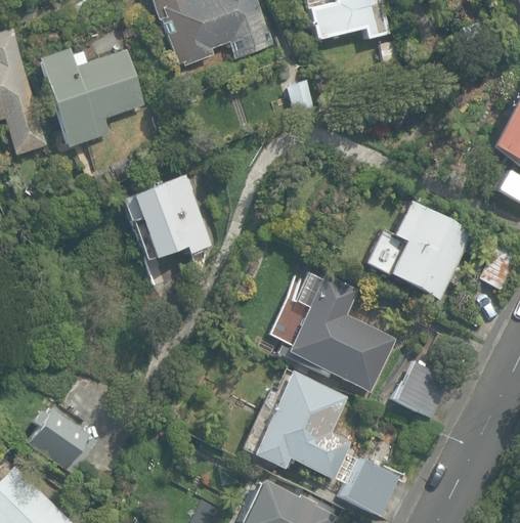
[(162,19),(181,68),(214,54),(211,48),(230,41),(239,60),(277,44),(258,0),(150,0),(160,19),(162,19)]
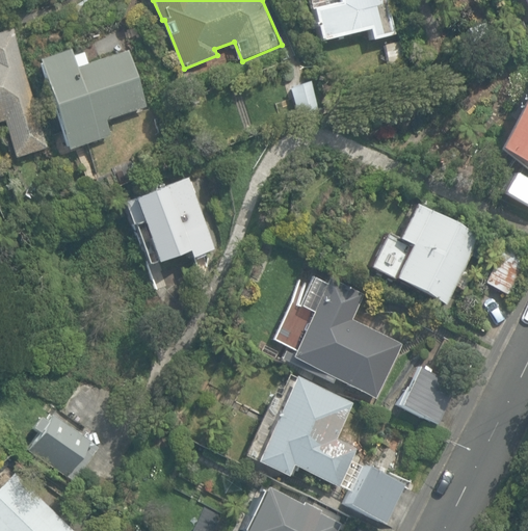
[(311,8),(318,42),(369,30),(371,41),(398,35),(390,0),(336,0),(337,2),(311,8)]
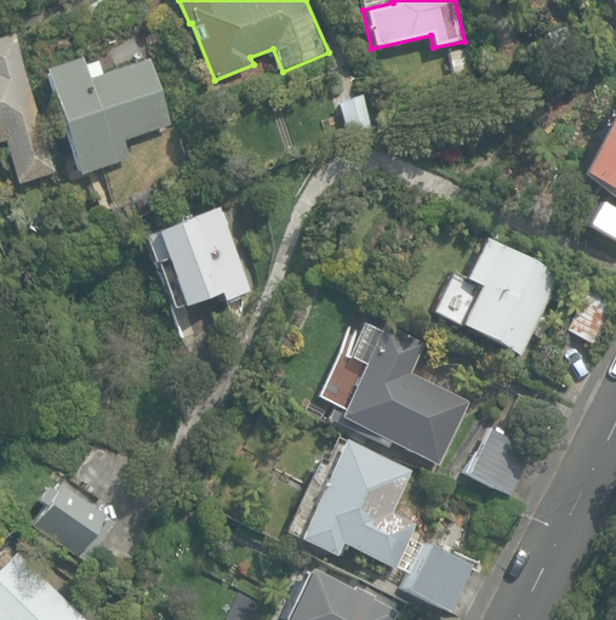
[(0,140),(4,138),(20,185),(60,171),(11,30),(0,34),(0,140)]
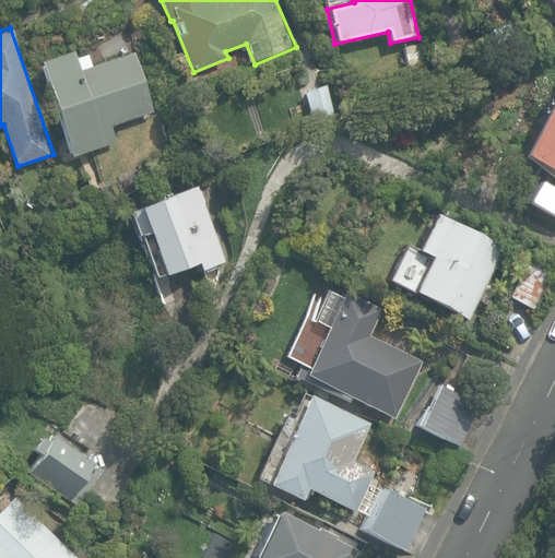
[(40,62),(71,157),(118,142),(113,126),(156,111),(137,51),(95,66),(90,50),(77,55),(75,51),(40,62)]
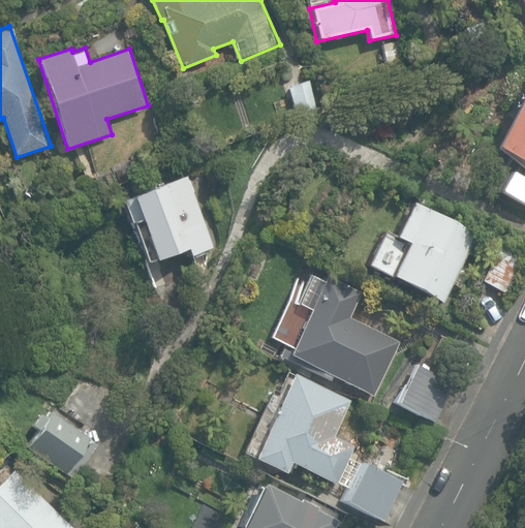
[(318,107),(309,80),(288,86),(298,115),(318,107)]
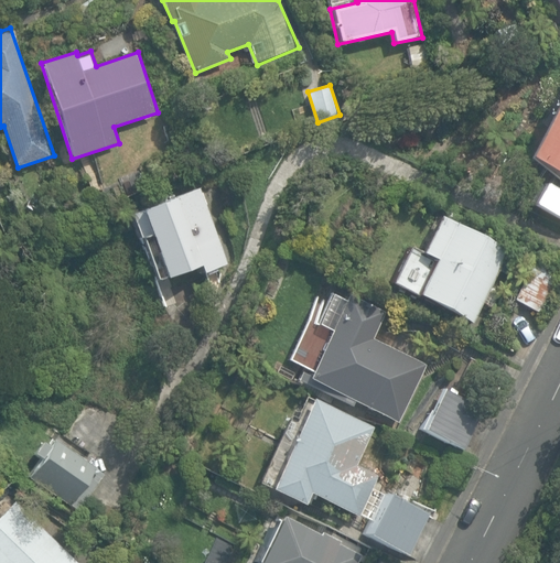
[(559,85),(524,158),(559,175),(559,85)]
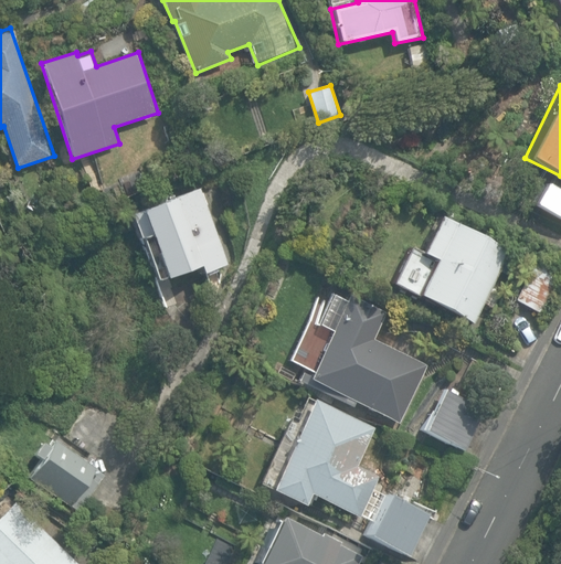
[(533,204),(560,217),(560,191),(544,182),(539,192),(533,204)]
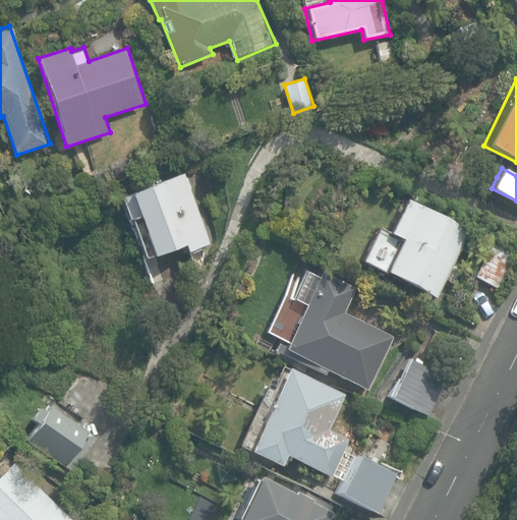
[(119,195),(142,258),(152,255),(153,256),(183,245),(186,252),(210,243),(184,173),(119,195)]
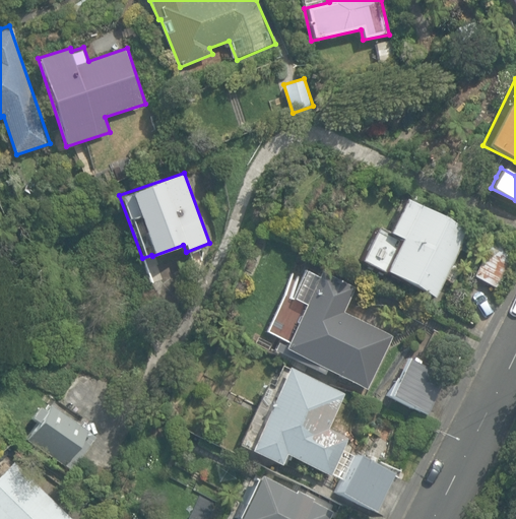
[(361,262),(436,300),(446,280),(455,284),(462,271),(453,266),(469,232),(404,199),(388,232),(379,226),(361,262)]
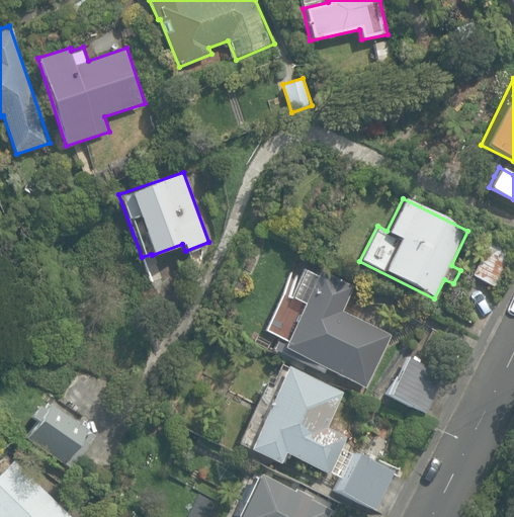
[(260,229),(272,233),(277,219),(265,214),(260,229)]
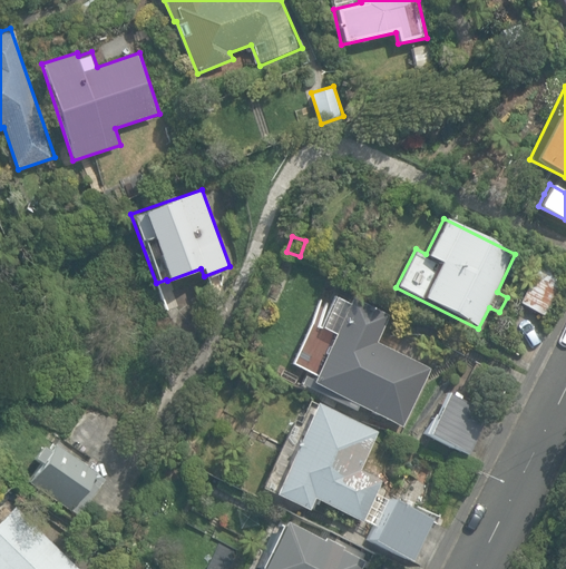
[(521,303),(546,315),(565,278),(565,273),(543,262),(521,303)]
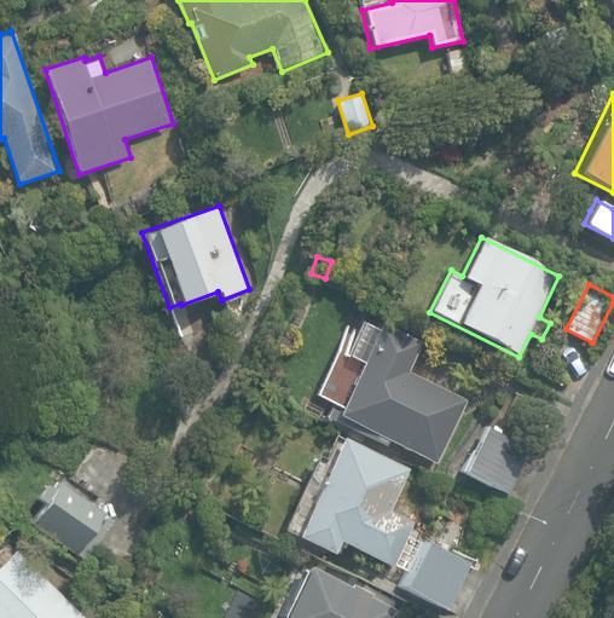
[(392,440),(438,463),(468,399),(409,370),(423,341),(382,322),(337,414),(361,426),(359,432),(388,446),(392,440)]
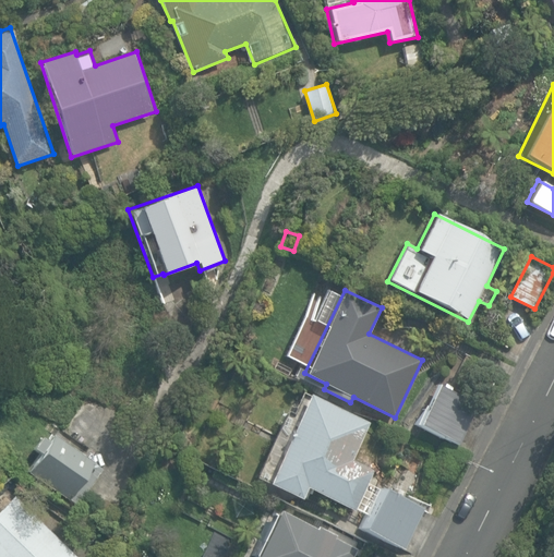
[(419,425),(459,444),(478,404),(437,386),(419,425)]
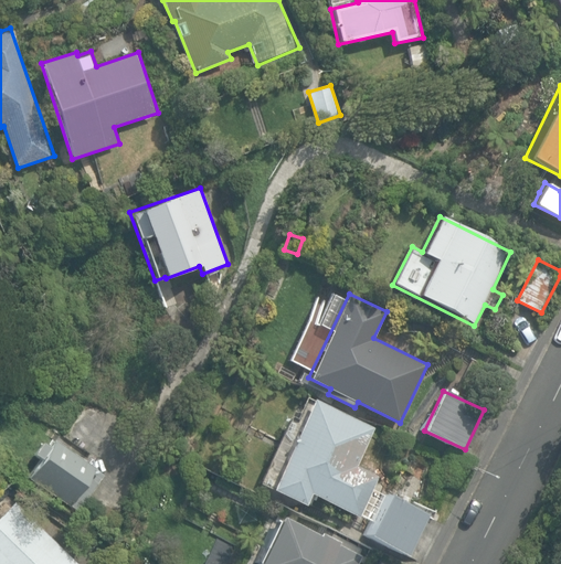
[(364,535),(408,556),(427,513),(373,487),(379,476),(356,465),(374,427),(314,398),(270,489),(304,504),(309,492),(359,515),(360,513),(372,520),(364,535)]
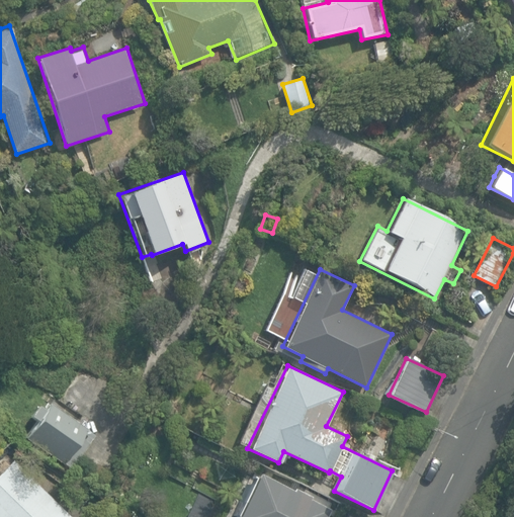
[(73,470),(99,434),(53,401),(47,409),(39,404),(30,417),(38,422),(27,438),(73,470)]
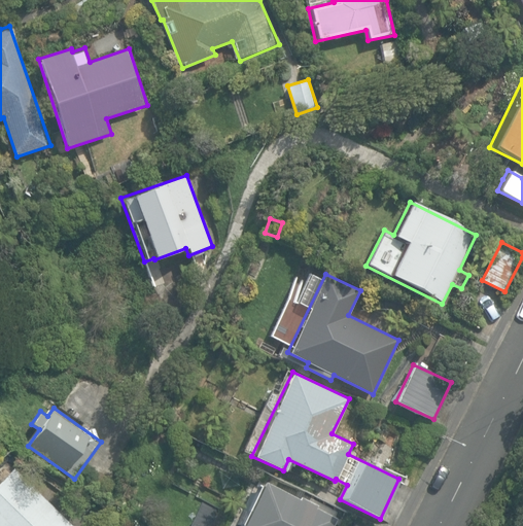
[(0,456),(0,465),(6,472),(22,458),(9,449),(0,456)]
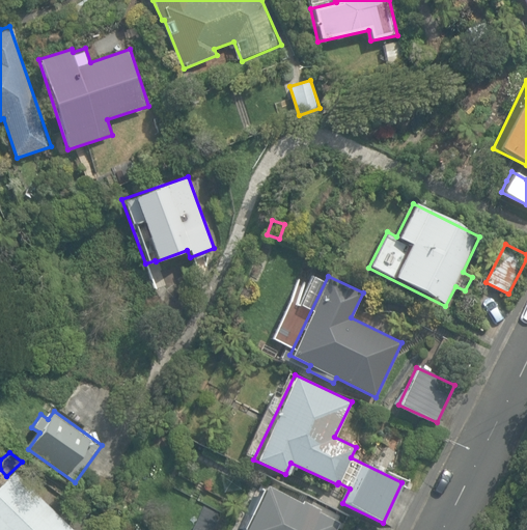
[(0,529),(76,529),(16,470),(0,485),(0,529)]
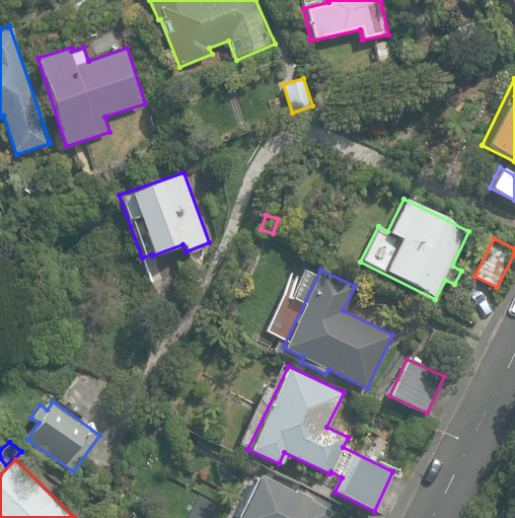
[(329,517),(335,509),(302,493),(303,491),(297,488),(295,490),(260,472),(237,517),(329,517)]
